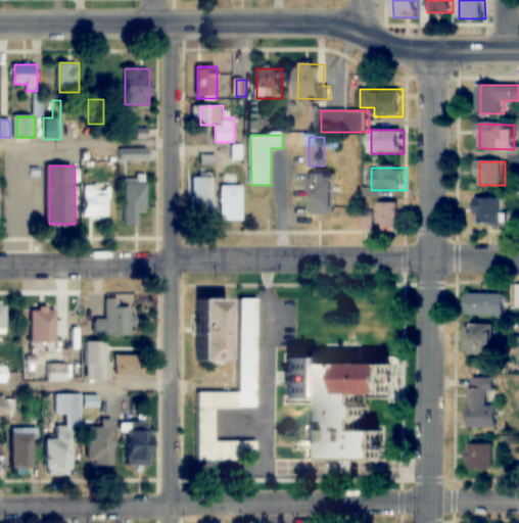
[(223,221),(244,221),(244,173),(223,173),(223,221)]
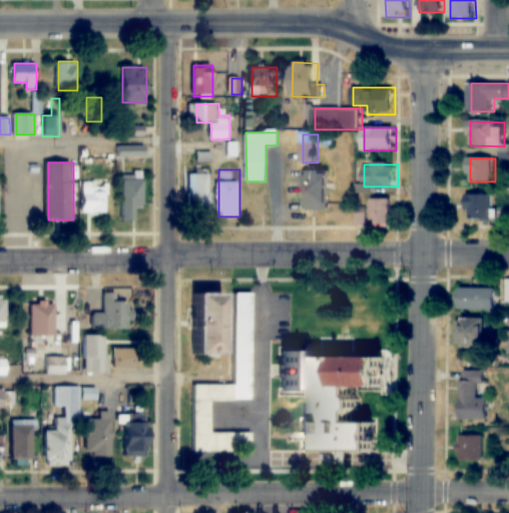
[(304,205),(332,205),(332,170),(304,170),(304,205)]
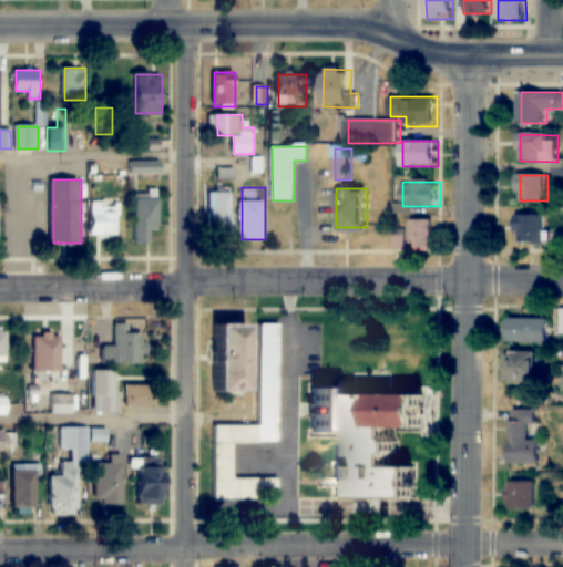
[(235,193),(211,193),(211,239),(235,239),(235,193)]
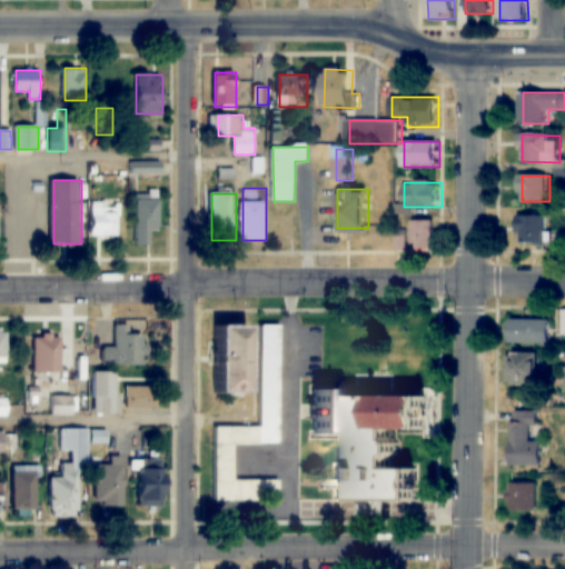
[(162,230),(162,196),(138,196),(138,246),(151,246),(151,230),(162,230)]
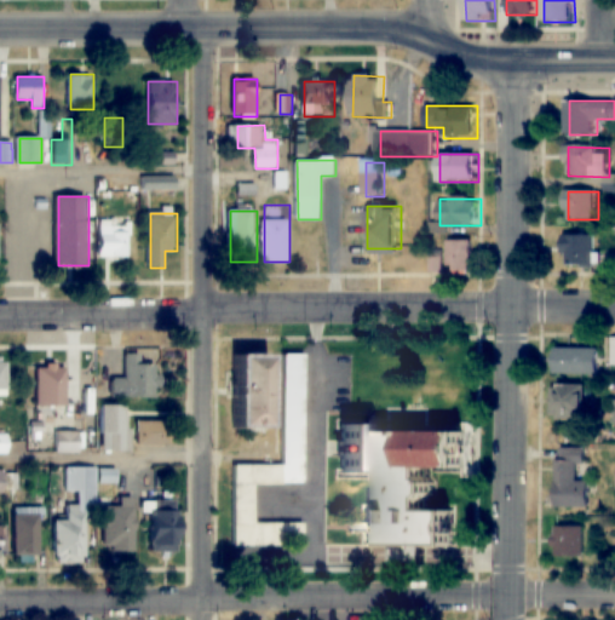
[(101,256),(128,256),(128,223),(101,223),(101,256)]
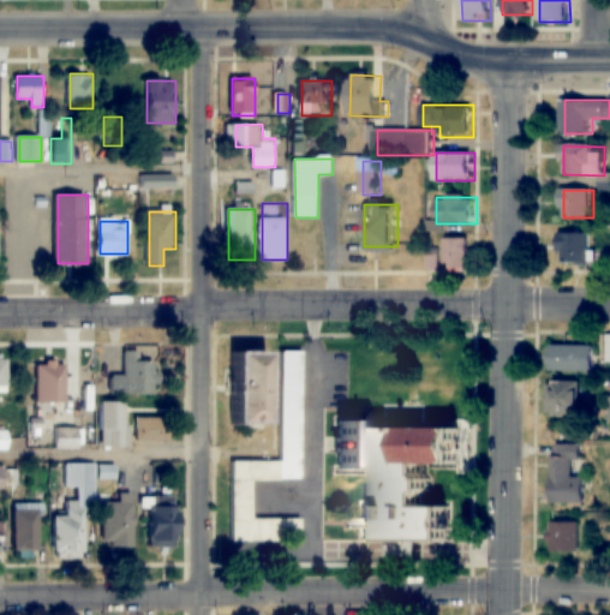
[(561,231),(594,231),(594,249),(599,249),(599,261),(594,261),(594,264),(580,264),(580,262),(564,262),(564,250),(561,250),(561,231)]
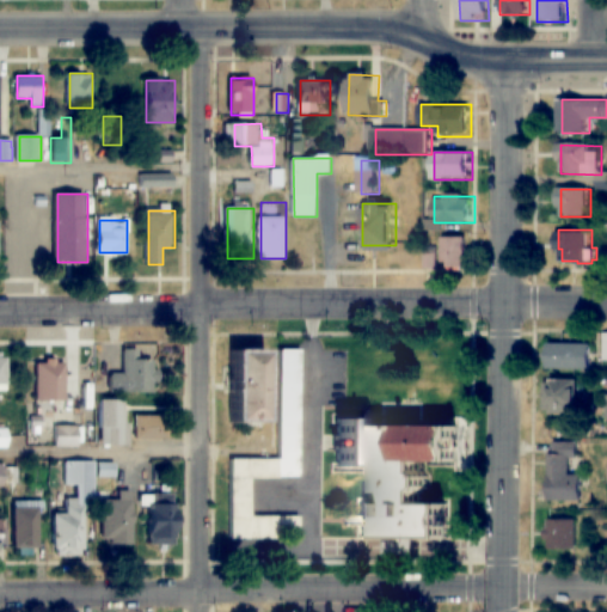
[(445,236),(470,234),(471,261),(467,261),(467,265),(451,267),(451,259),(445,259),(445,236)]
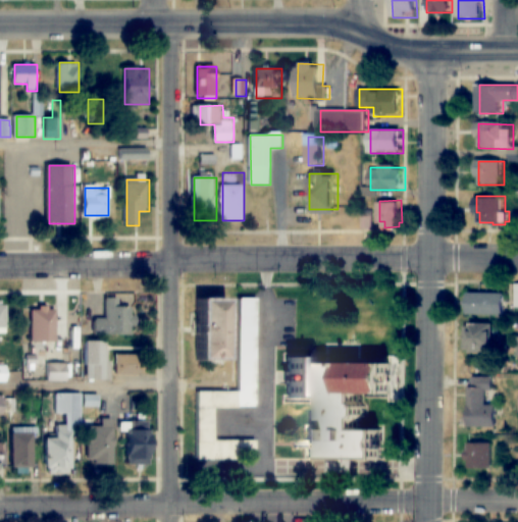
[(377,227),(365,227),(365,209),(377,209),(377,227)]
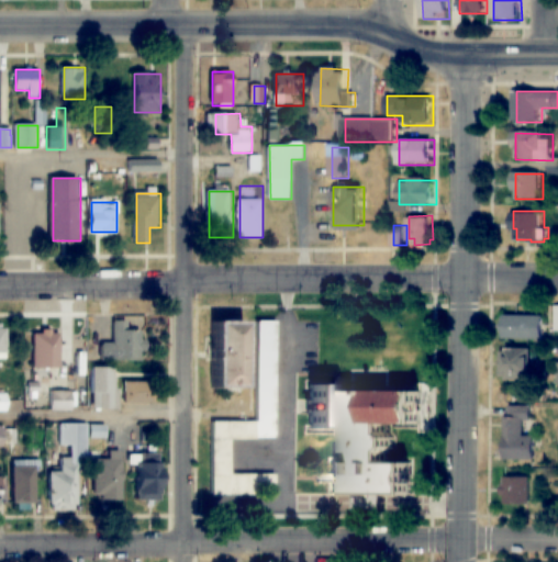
[(547,314),(547,337),(506,337),(506,329),(504,329),(504,322),(506,322),(506,314),(547,314)]
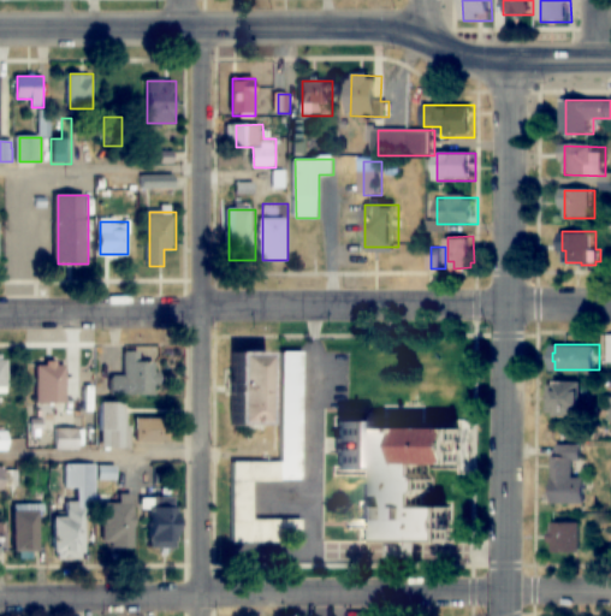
[(283,350),(306,349),(307,479),(256,479),(256,517),(304,517),(304,528),(291,528),(291,540),(235,542),(235,458),(284,458),(283,350)]
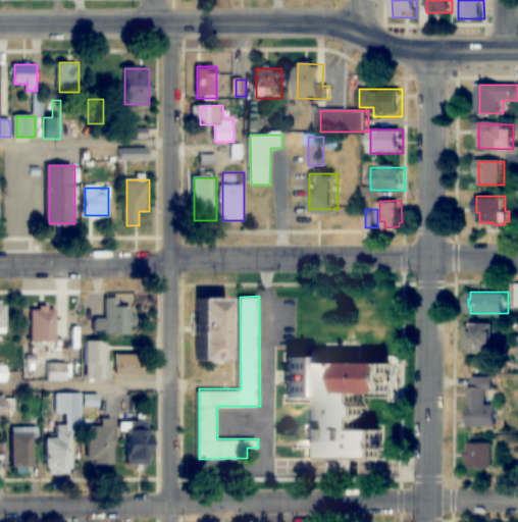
[(201,297),(230,297),(230,359),(202,359),(201,297)]
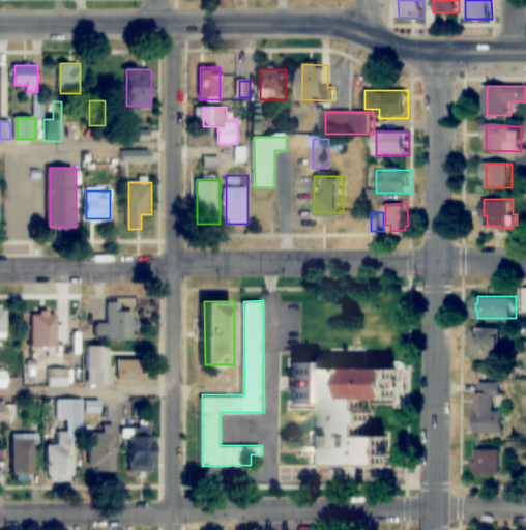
[(109,323),(96,323),(96,341),(138,341),(138,303),(109,303),(109,323)]
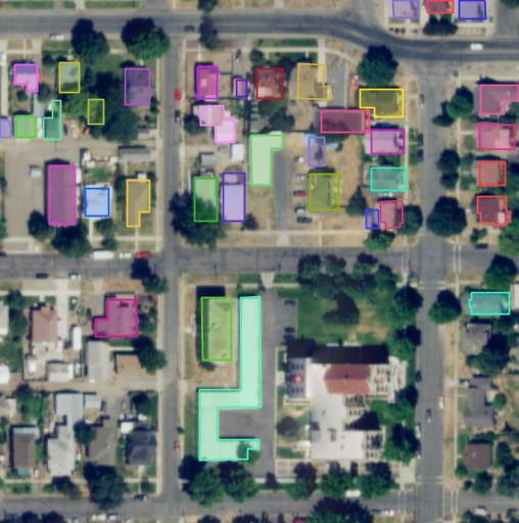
[(33,342),(59,342),(59,306),(33,306),(33,342)]
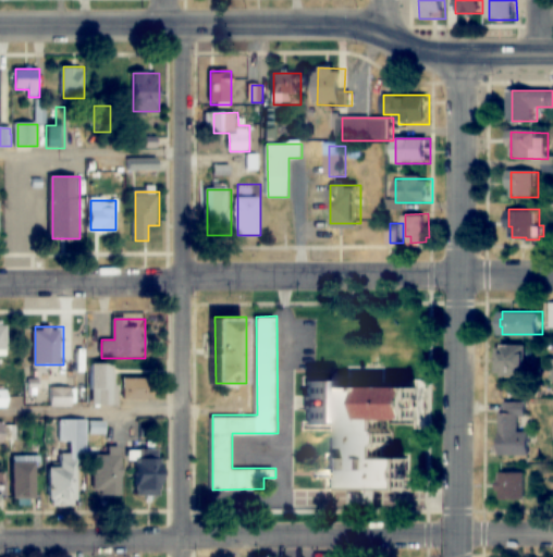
[(530,343),(530,373),(503,373),(503,370),(499,370),(499,347),(504,347),(504,343),(530,343)]
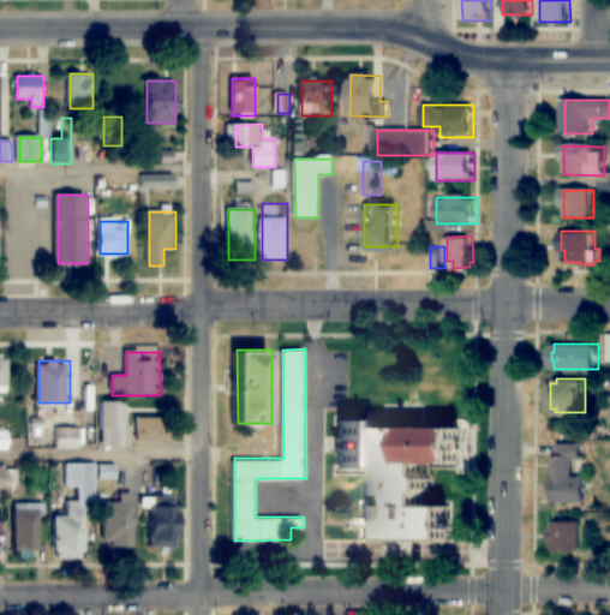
[(129,447),(129,401),(100,401),(101,447),(129,447)]
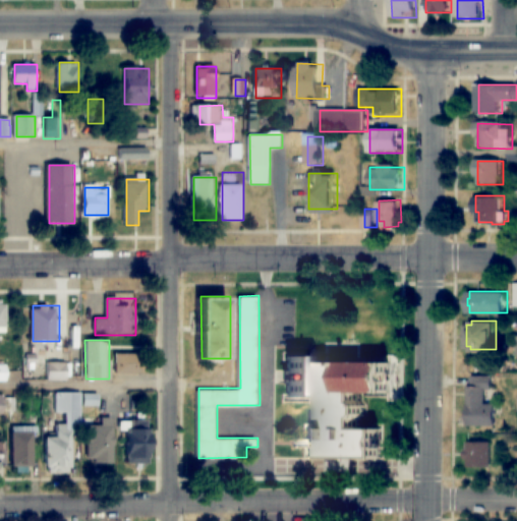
[(116,373),(149,373),(149,354),(116,354),(116,373)]
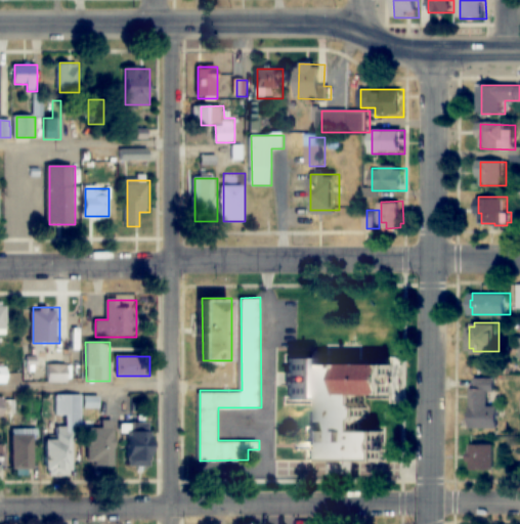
[(367,395),(407,396),(407,363),(333,362),(333,366),(327,366),(327,362),(322,357),(295,357),(295,399),(321,399),(326,394),(326,391),(332,391),(332,429),(315,429),(315,461),(338,461),(338,469),(338,478),(363,478),(363,469),(363,462),(389,462),(389,429),(367,429),(367,421),(372,418),(372,405),(367,401),(367,395)]
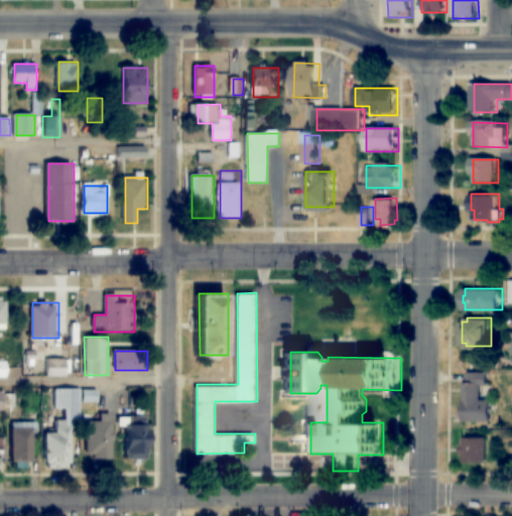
[(48,359),(48,377),(68,377),(68,359),(48,359)]
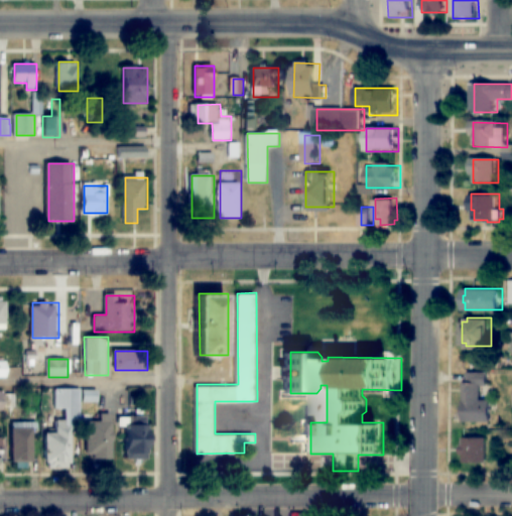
[(468,382),(468,421),(495,421),(495,401),(484,401),(484,386),(492,386),(492,371),(472,371),(472,382),(468,382)]
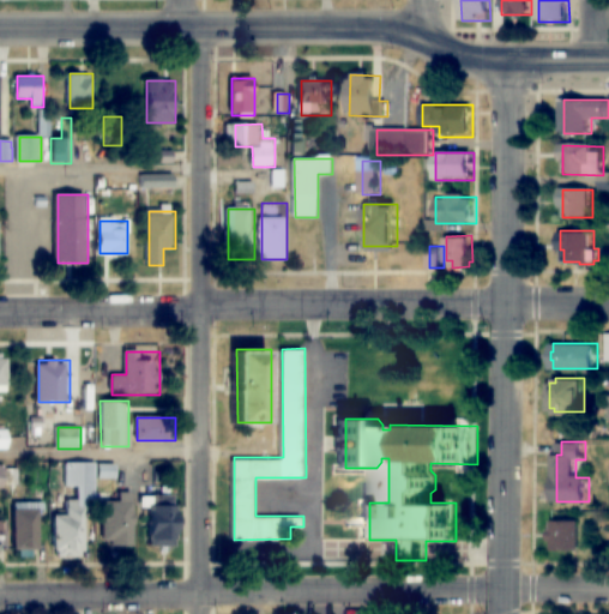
[(100,480),(120,480),(120,463),(68,463),(68,488),(76,488),(76,498),(60,498),(60,554),(85,554),(86,509),(98,510),(100,480)]
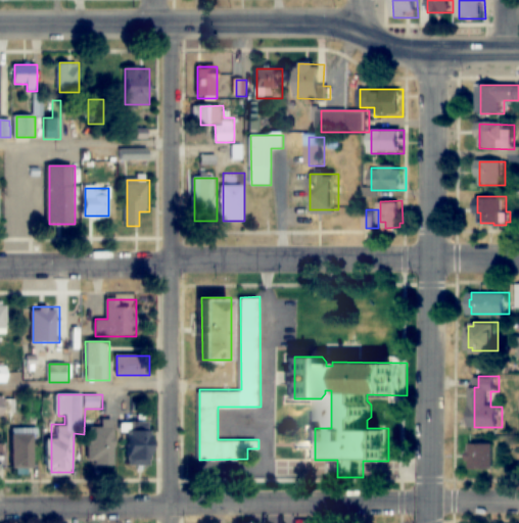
[(89,427),(89,467),(115,467),(115,420),(102,420),(102,427),(89,427)]
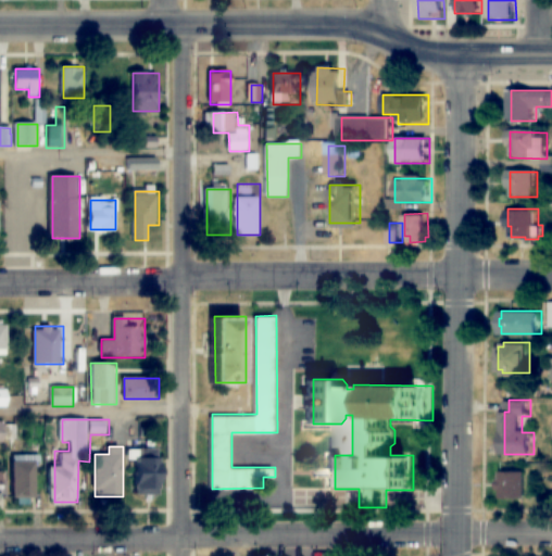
[(132,494),(160,494),(160,447),(132,447),(132,494)]
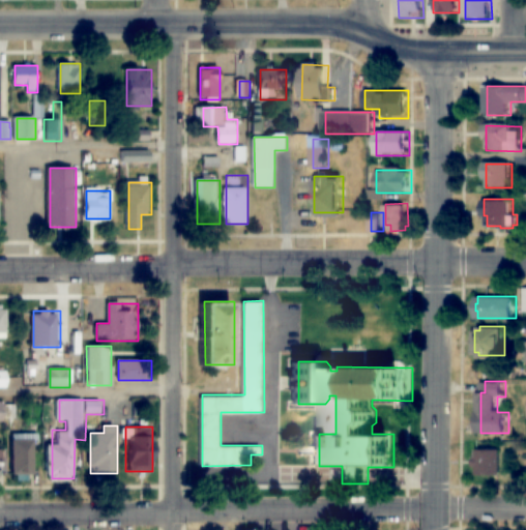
[(38,481),(38,434),(12,434),(12,481),(38,481)]
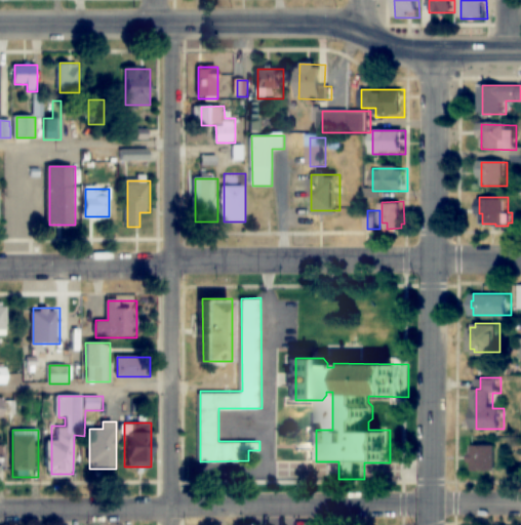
[(474,444),(498,443),(498,470),(473,470),(473,460),(470,460),(470,453),(474,453),(474,444)]
